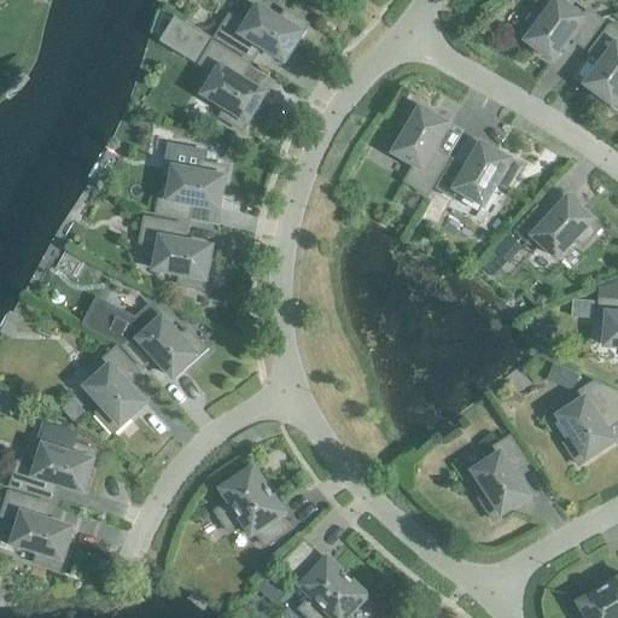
[(519,35),(536,47),(554,60),(571,36),(583,46),(602,21),(588,11),(583,18),(559,0),(557,0),(542,21),(535,15),(525,28),(524,27),(519,35)]
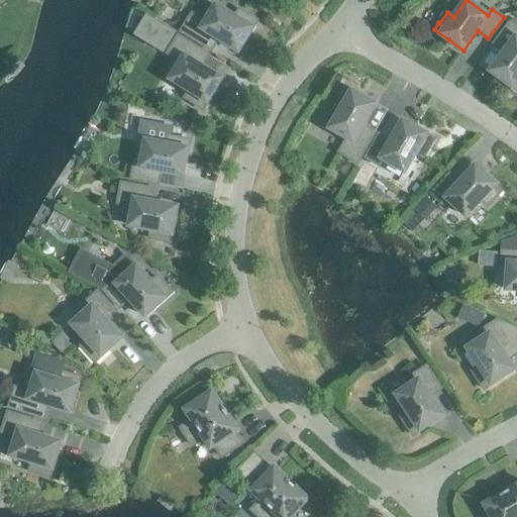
[(238,50),(248,35),(249,35),(260,21),(252,16),(252,17),(241,9),(236,16),(218,4),(207,21),(194,12),(183,28),(211,48),(219,37),(238,50)]
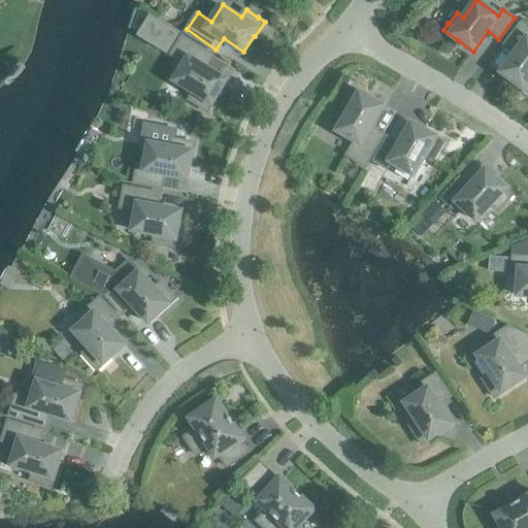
[(151,14),(139,33),(167,51),(178,31),(151,14)]
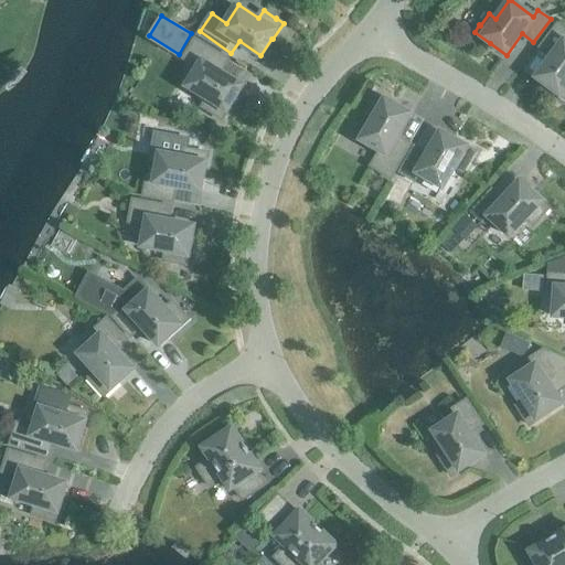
[(553,89),(552,89),(564,98),(564,30),(557,24),(541,48),(552,56),(536,77),(553,89)]
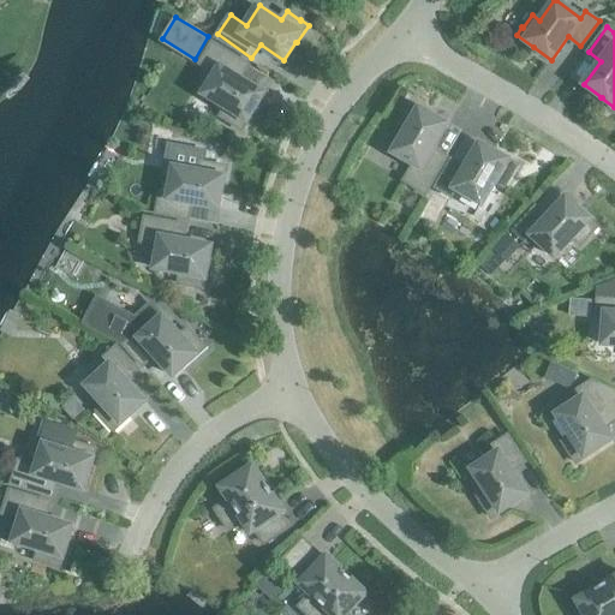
[(254,112),(264,93),(240,78),(248,65),(213,43),(201,64),(216,73),(204,94),(226,107),(221,115),(234,124),(234,125),(242,130),(254,112)]
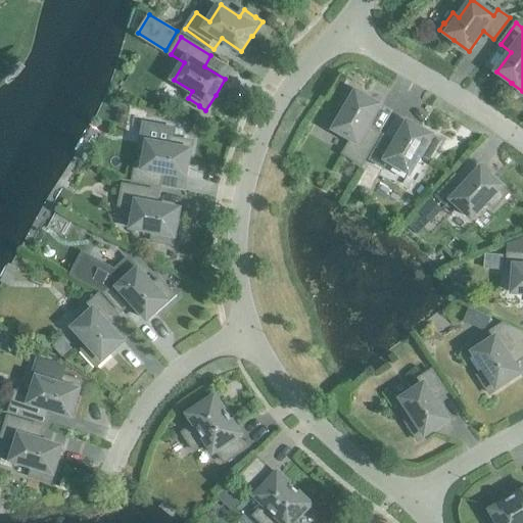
[(365,96),(348,87),(344,94),(345,94),(338,106),(345,110),(334,129),(351,139),(343,153),(362,163),(379,133),(368,127),(380,105),(364,96),(365,96)]
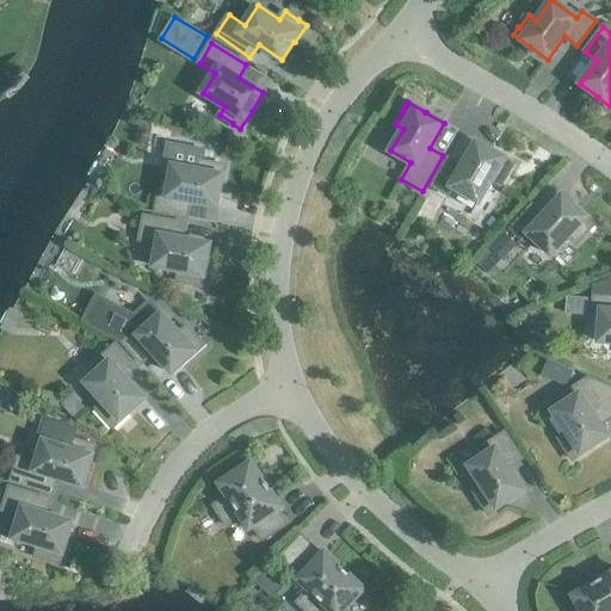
[(153,129),(152,135),(154,140),(159,141),(164,139),(166,133),(162,128),(158,127),(153,129)]
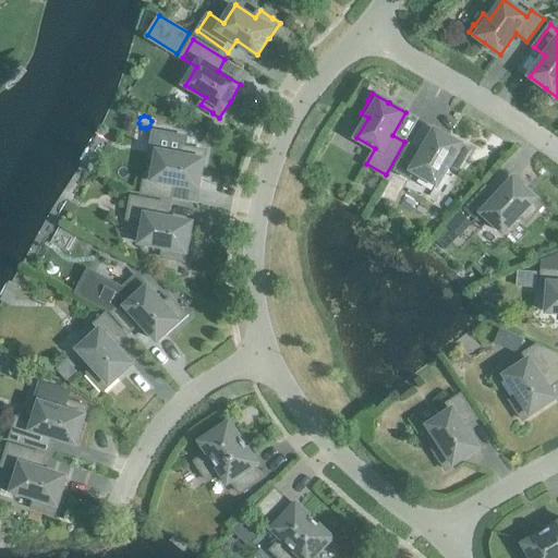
[(452,140),(436,130),(423,153),(410,145),(396,170),(409,178),(413,171),(437,185),(449,165),(457,169),(464,156),(465,157),(470,149),(452,140)]
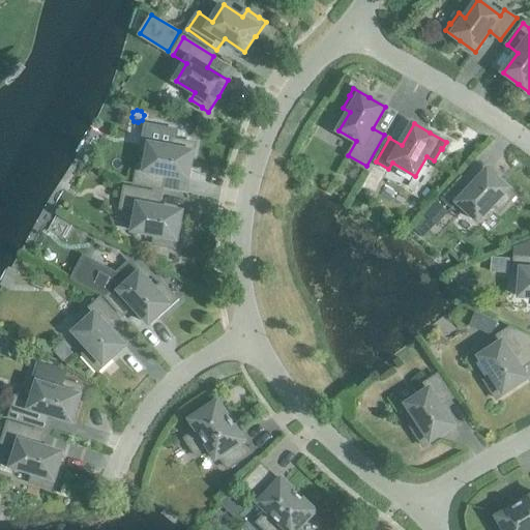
[(190,142),(177,139),(175,147),(152,141),(146,167),(139,166),(135,179),(160,186),(165,173),(188,179),(193,162),(194,162),(198,144),(190,142)]
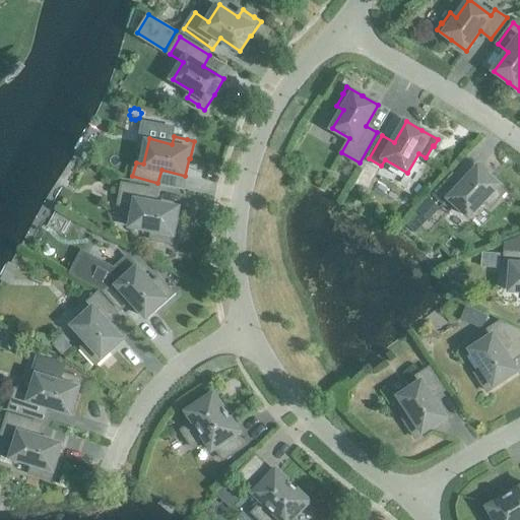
[(453,176),(435,195),(445,204),(450,199),(469,217),(484,201),(491,206),(500,196),(501,197),(506,191),(493,179),(478,167),(462,185),(453,176)]
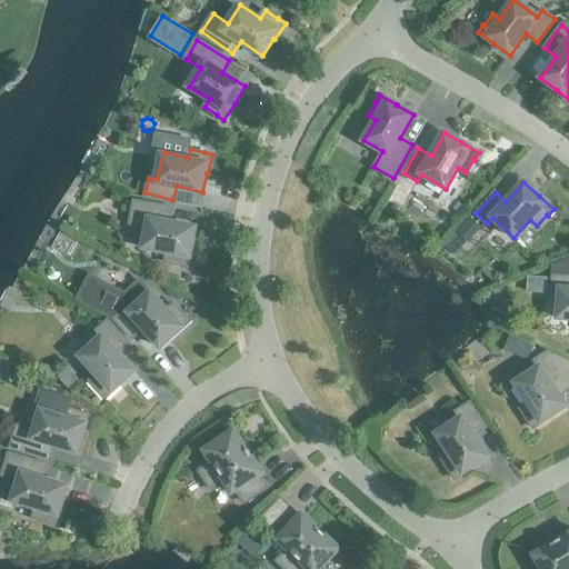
[(191,247),(196,228),(169,222),(172,208),(135,201),(130,223),(148,227),(143,248),(167,252),(166,261),(180,265),(189,267),(192,248),(191,247)]
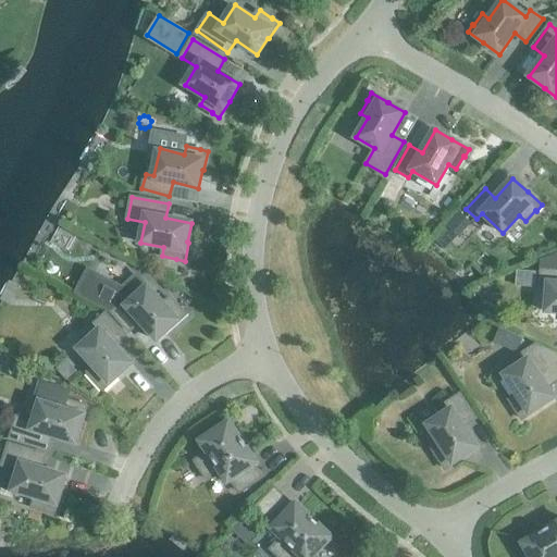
[(556,269),(542,268),(541,283),(548,284),(546,311),(556,312),(556,269)]
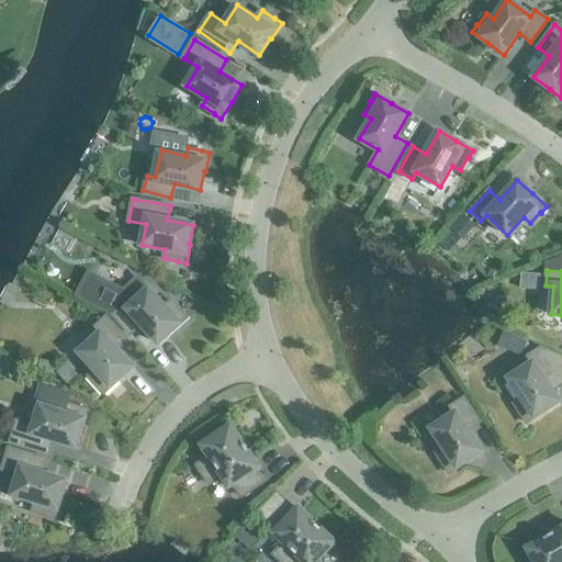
[(520,272),(519,288),(539,289),(540,273),(520,272)]
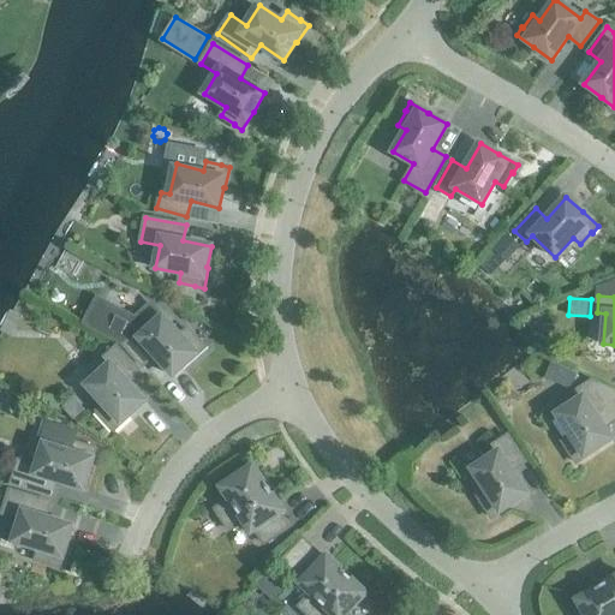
[(103,302),(91,326),(121,342),(143,365),(154,354),(173,376),(190,360),(190,362),(206,347),(199,340),(198,340),(187,328),(180,335),(163,316),(151,303),(135,318),(103,302)]
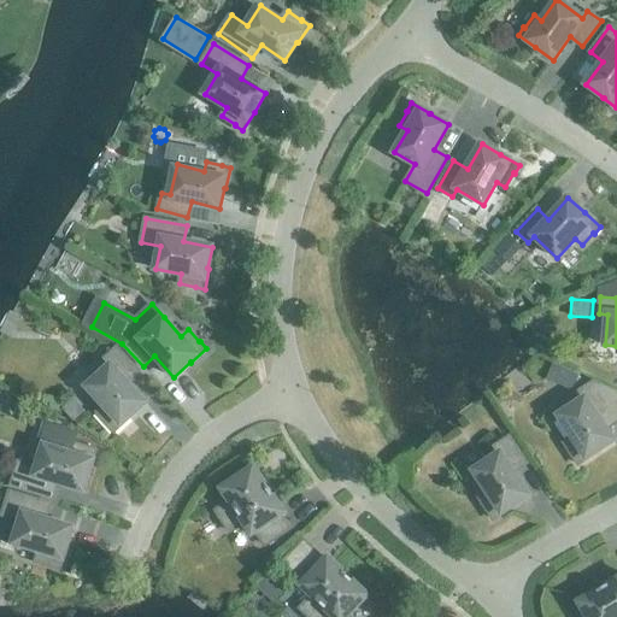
[(107,425),(113,432),(130,418),(129,417),(146,403),(127,381),(137,371),(117,347),(105,359),(110,365),(87,386),(105,406),(98,412),(109,424),(107,425)]
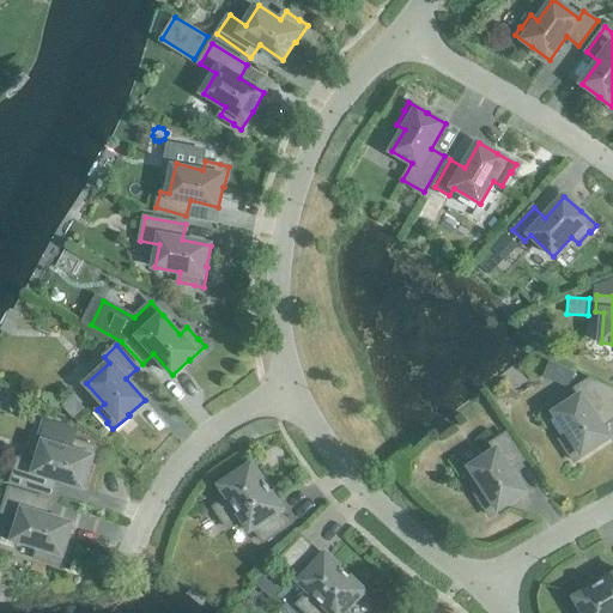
[(563,365),(556,381),(568,387),(575,370),(563,365)]
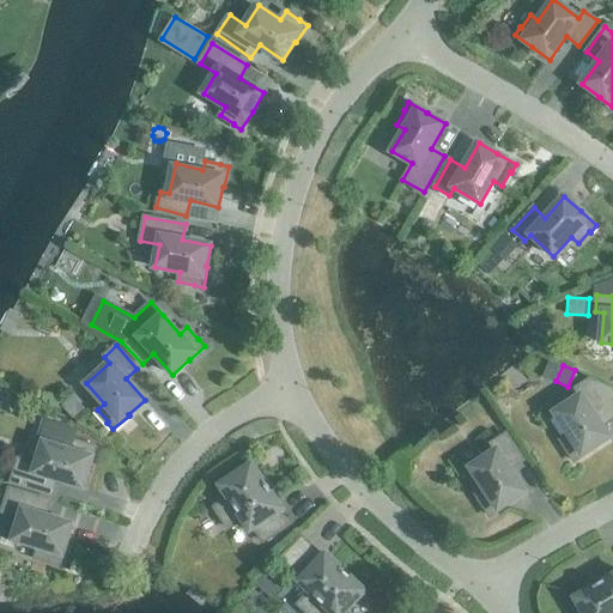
[(569,454),(575,461),(592,450),(592,449),(610,437),(607,434),(608,434),(607,432),(605,423),(612,418),(612,389),(590,380),(576,388),(581,395),(554,413),(569,435),(560,439),(570,453),(569,454)]
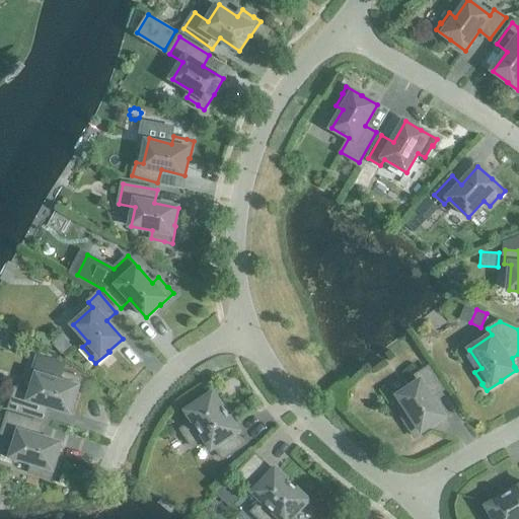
[(30,372),(38,374),(31,393),(16,388),(10,409),(44,419),(48,405),(70,413),(76,395),(81,378),(74,376),(61,372),(64,363),(36,354),(30,372)]
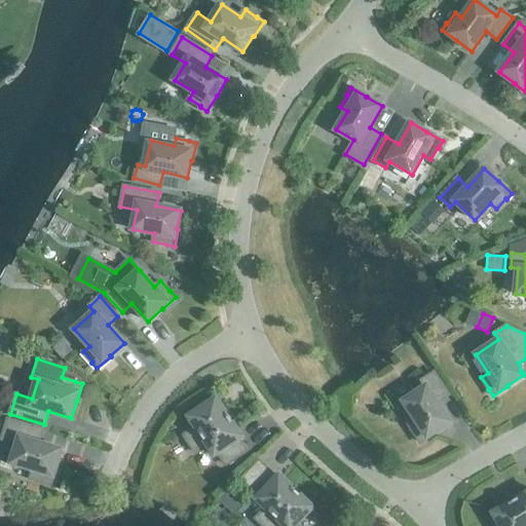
[(438,402),(449,395),(435,373),(422,380),(426,386),(404,401),(416,420),(409,424),(416,436),(416,437),(420,443),(436,433),(451,422),(438,402)]
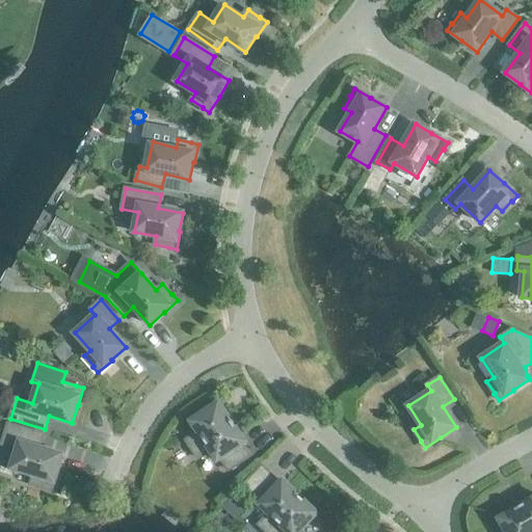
[(221,458),(229,470),(249,456),(242,445),(245,442),(219,402),(191,421),(198,432),(186,440),(198,458),(210,450),(217,461),(221,458)]
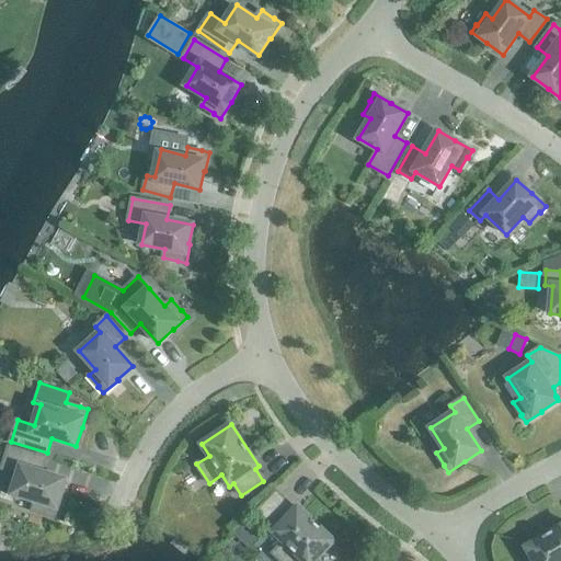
[(46,515),(55,517),(60,499),(66,480),(41,472),(45,458),(9,447),(2,468),(19,473),(12,494),(35,501),(33,510),(47,514),(46,515)]
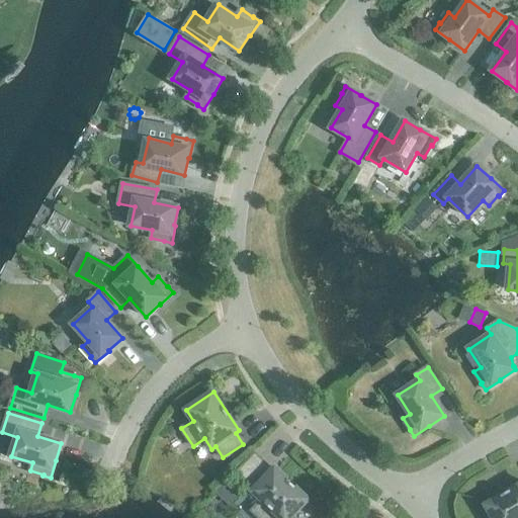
[(273,517),(277,515),(280,517),(291,517),(309,500),(275,467),(272,470),(263,462),(247,480),(256,489),(253,492),(262,500),(252,510),(260,517),(273,517)]
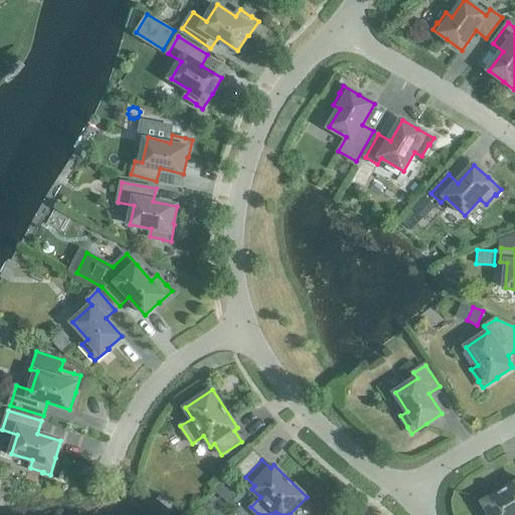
[(514,514),(514,483),(483,502),(490,514),(514,514)]
